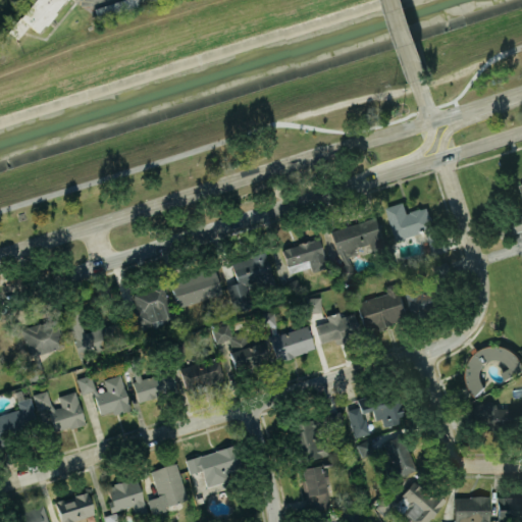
[(32,0),(67,0),(40,33),(19,15),(32,0)]
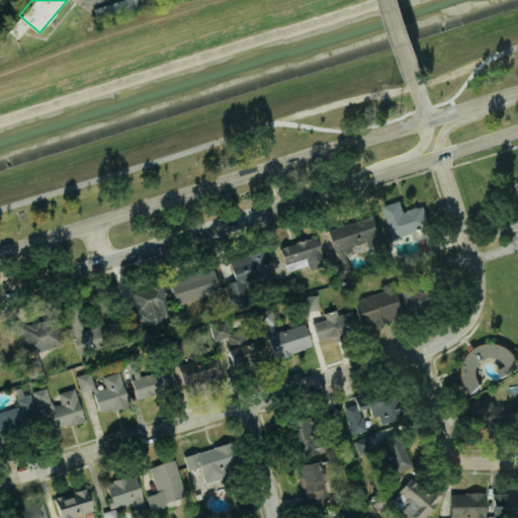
[(517,182),(515,183),(517,191),(517,213),(503,219),(507,231),(517,228),(517,182)]
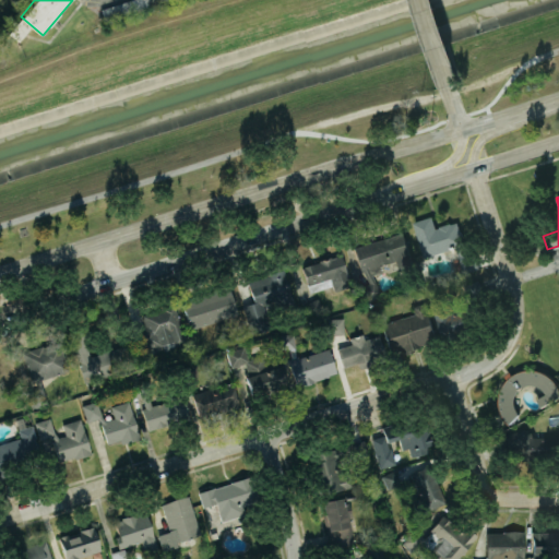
[(412,223),(423,259),(455,249),(463,274),(480,269),(466,221),(451,225),(451,223),(440,226),(440,228),(436,229),(431,216),(412,223)]
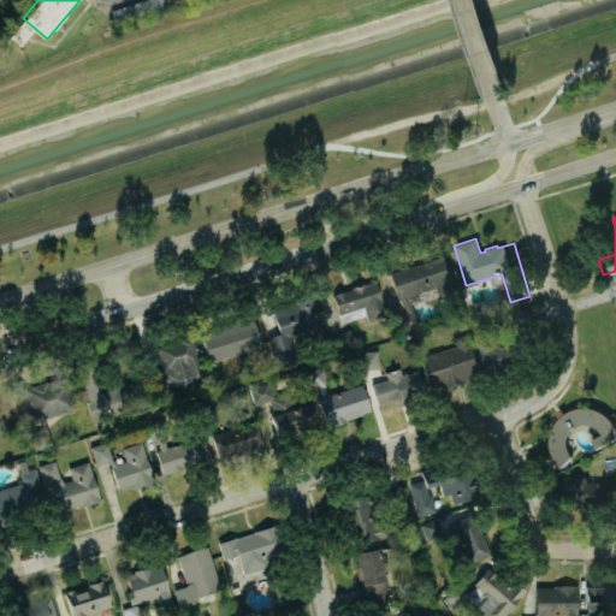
[(391,271),(442,256),(452,294),(440,298),(437,285),(419,291),(421,298),(410,302),(424,323),(408,332),(398,318),(409,311),(401,297),(398,297),(391,271)]
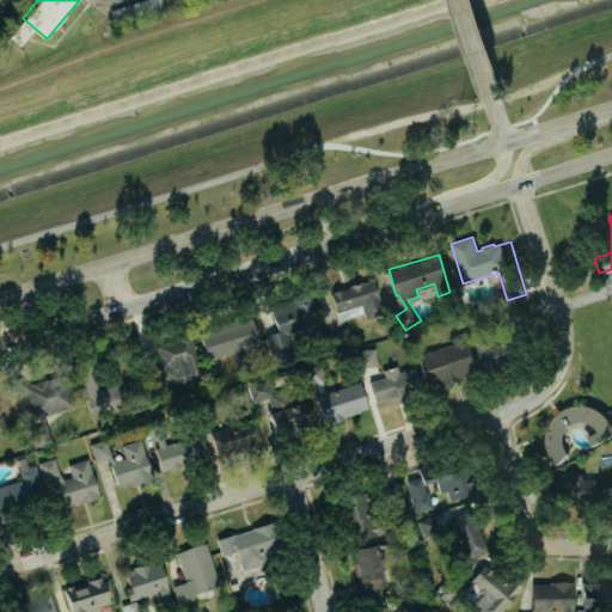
[(330,291),(340,319),(371,310),(373,316),(386,312),(375,276),(330,291)]
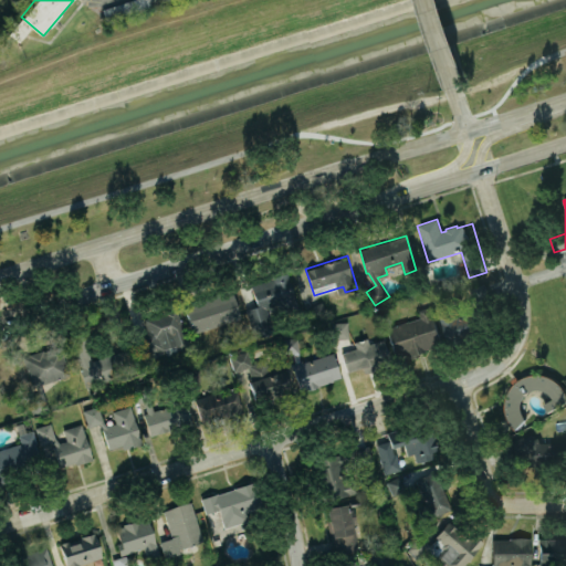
[(257,339),(247,308),(260,305),(257,294),(291,283),(301,313),(271,322),(274,333),(257,339)]
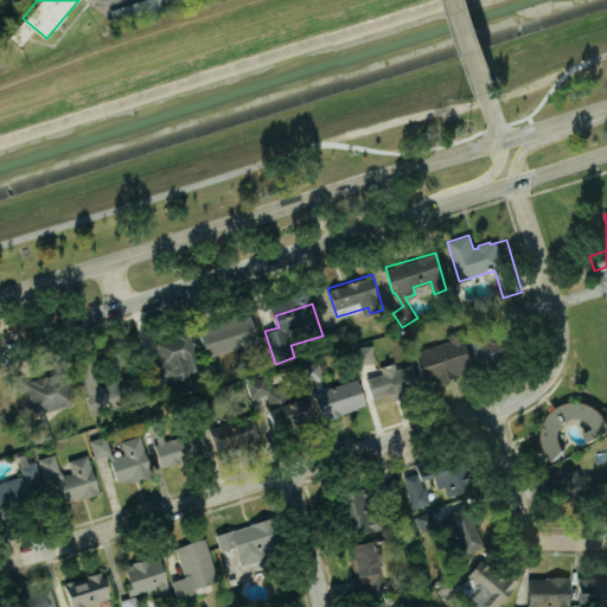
[(208,358),(198,326),(250,311),(260,343),(208,358)]
